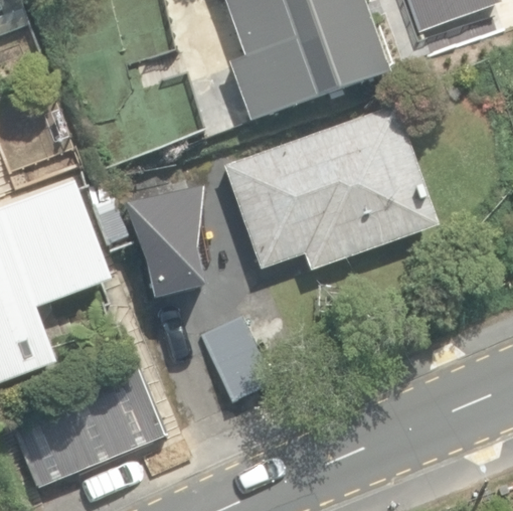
[(227,59),(252,124),(391,71),(364,0),(223,0),(243,53),(227,59)]
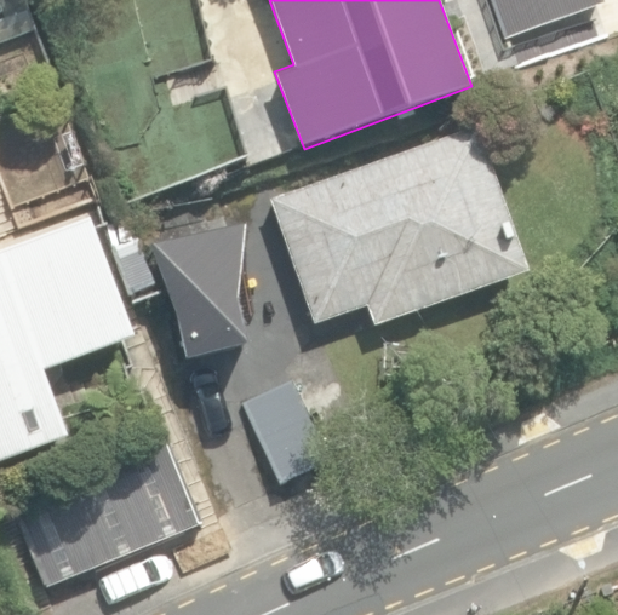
[(366,305),(373,325),(527,270),(475,125),(270,197),(314,323),(366,305)]
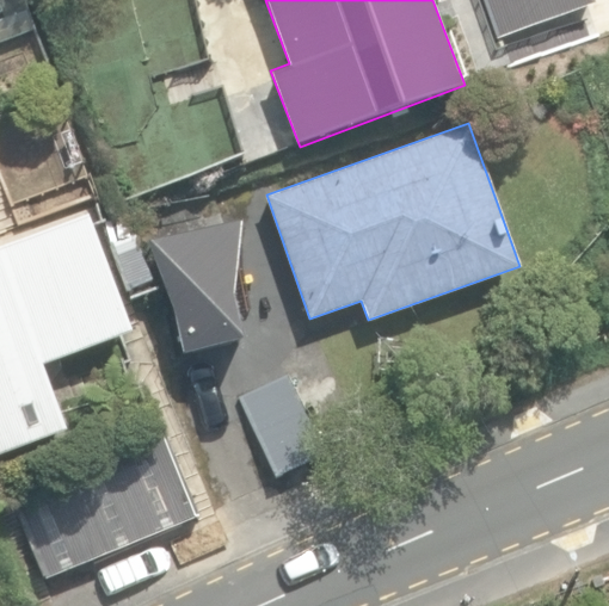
[(133,218),(183,335),(282,292),(250,218),(219,232),(201,190),(133,218)]
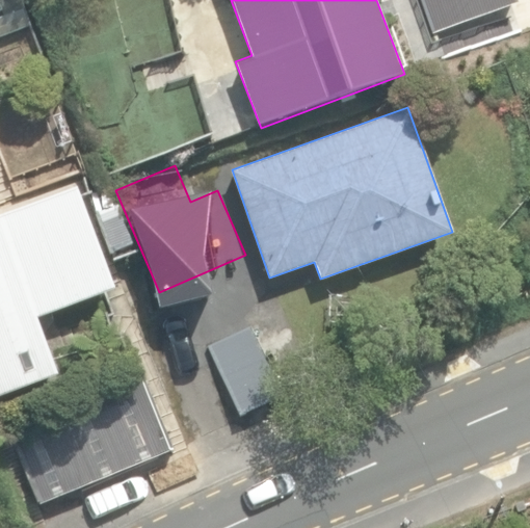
[(0,357),(47,341),(37,316),(114,288),(77,185),(0,212),(0,357)]
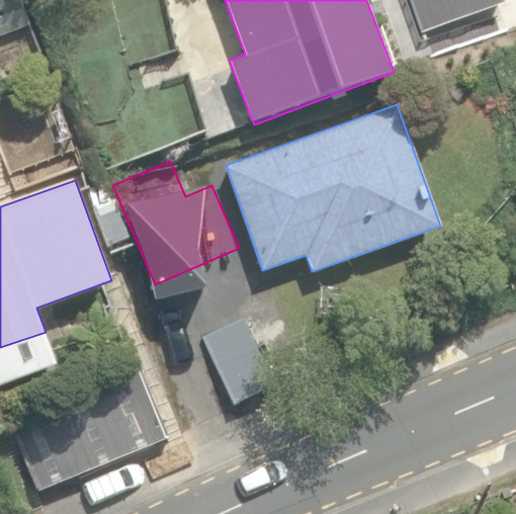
[(203,335),(236,402),(277,381),(244,315),(203,335)]
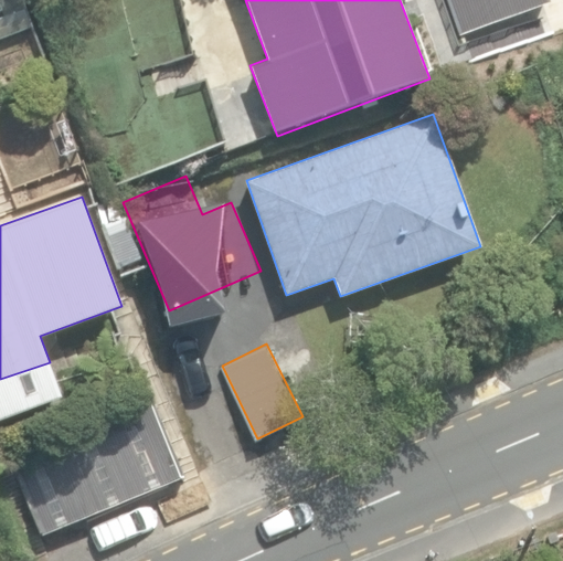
[(9,443),(44,535),(186,480),(151,389),(9,443)]
